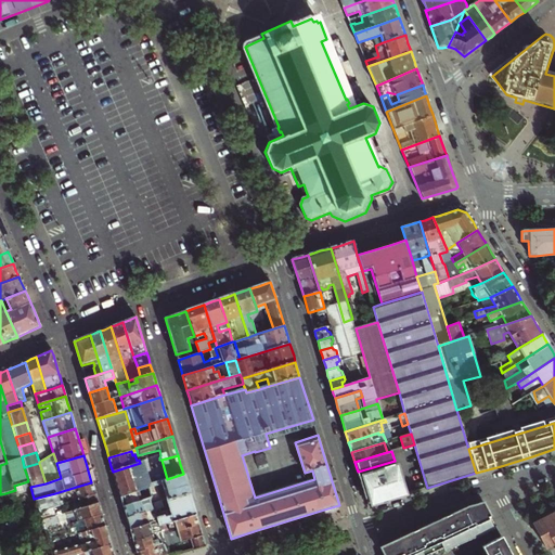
[(395,463),(395,461),(358,472),(365,498),(366,503),(371,502),(372,505),(407,494),(397,463),(395,463)]
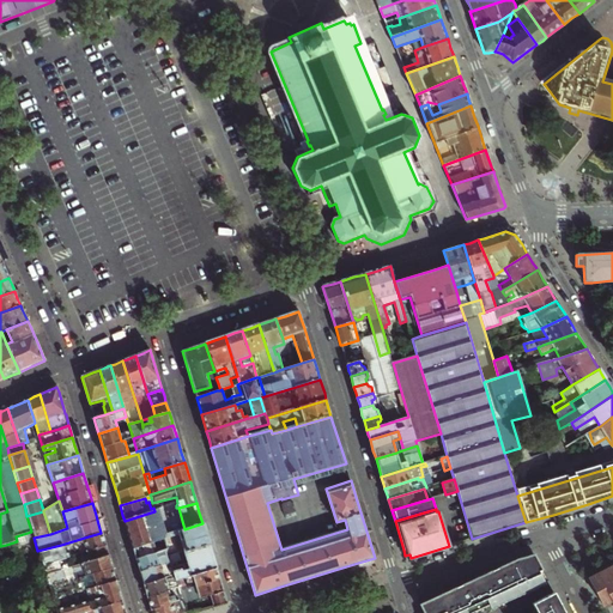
[(43,511),(26,516),(30,527),(47,522),(43,511)]
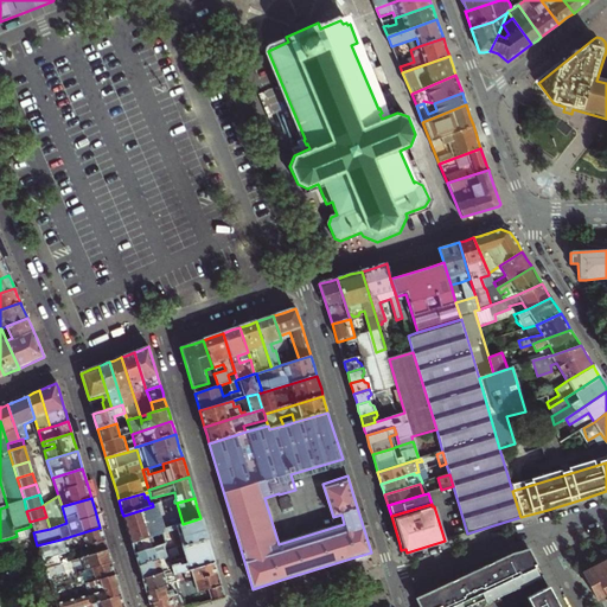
[(154,510),(153,506),(123,516),(127,530),(132,543),(155,536),(163,535),(161,530),(154,510)]
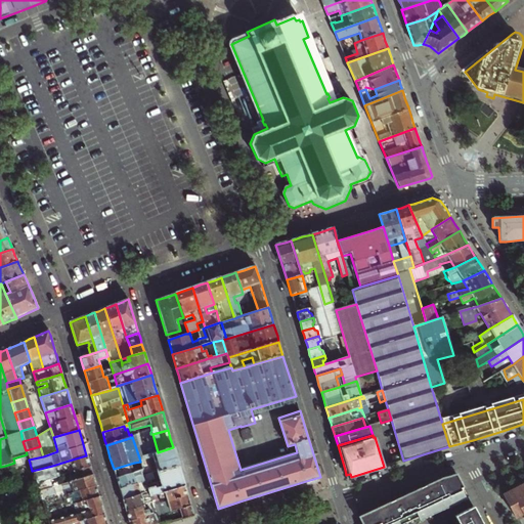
[(138,438),(133,440),(139,457),(144,456),(138,438)]
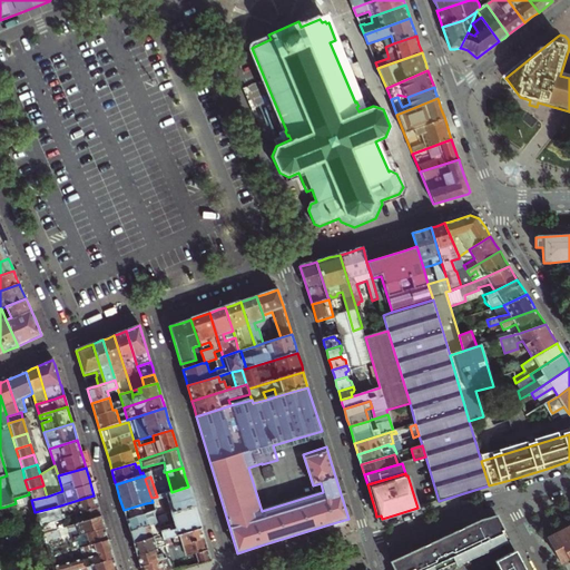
[(43,485),(28,490),(29,494),(31,500),(47,497),(43,485)]
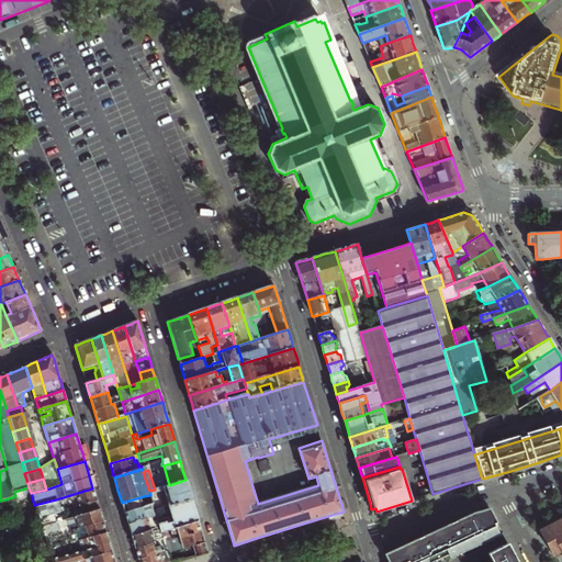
[(186,480),(169,485),(155,490),(149,491),(150,495),(152,501),(155,510),(192,499),(189,490),(186,480)]
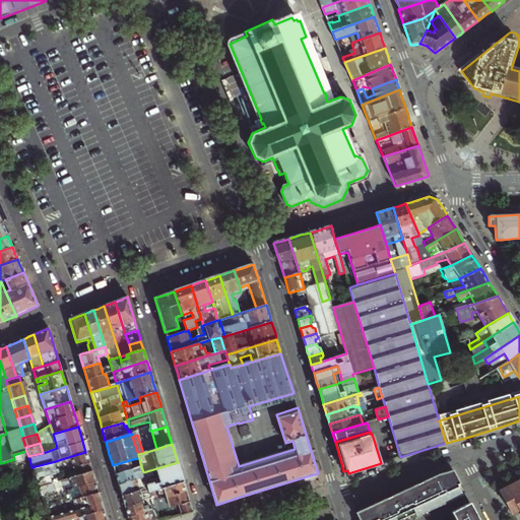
[(87,457),(85,452),(68,457),(70,462),(76,460),(77,462),(80,461),(81,465),(88,462),(87,457)]
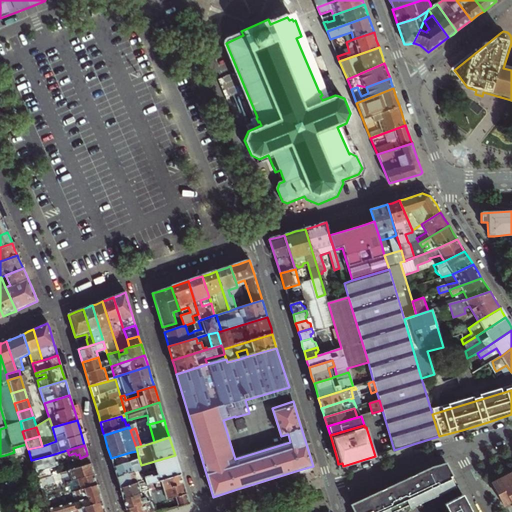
[(143,470),(141,465),(138,456),(137,451),(131,452),(111,458),(113,465),(115,473),(117,478),(134,473),(143,470)]
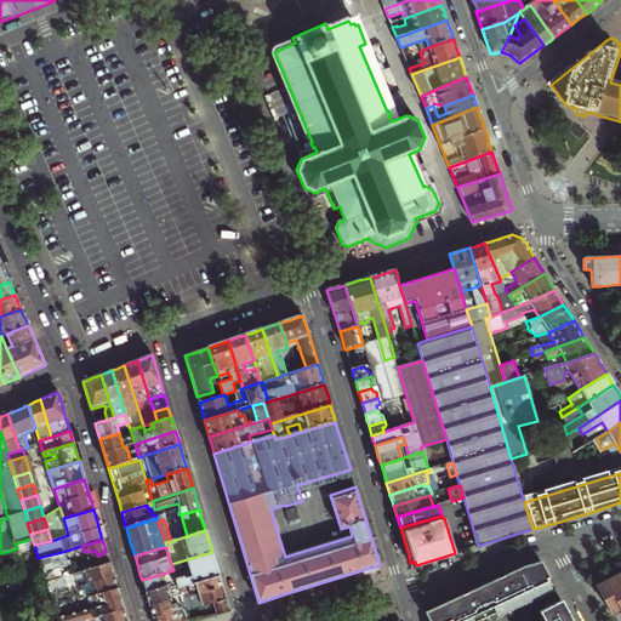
[(62,552),(38,558),(43,571),(64,565),(68,564),(68,562),(64,562),(62,552)]
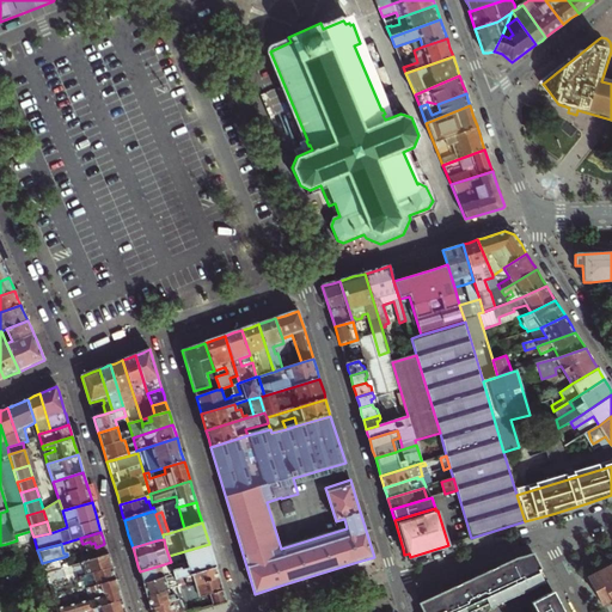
[(96,548),(73,554),(77,563),(108,554),(104,544),(96,548)]
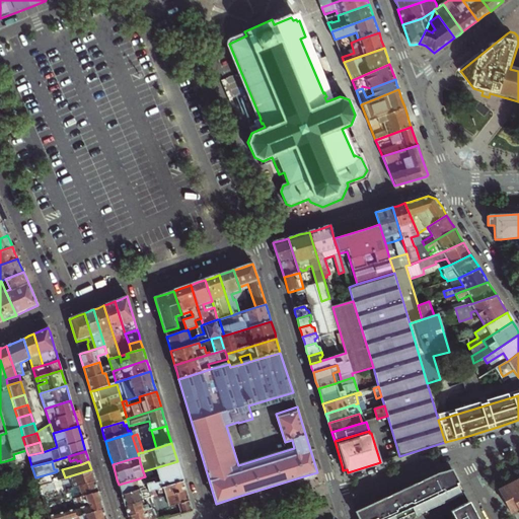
[(177,461),(143,471),(145,476),(148,488),(149,492),(163,488),(183,482),(180,471),(177,461)]
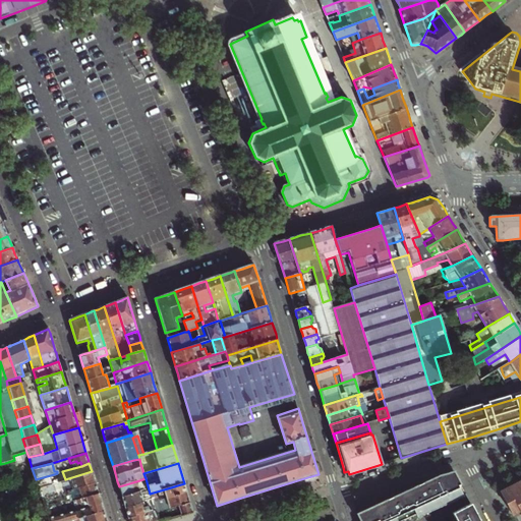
[(362,512),(366,520),(417,520),(470,494),(457,469),(436,476),(393,497),(362,512)]
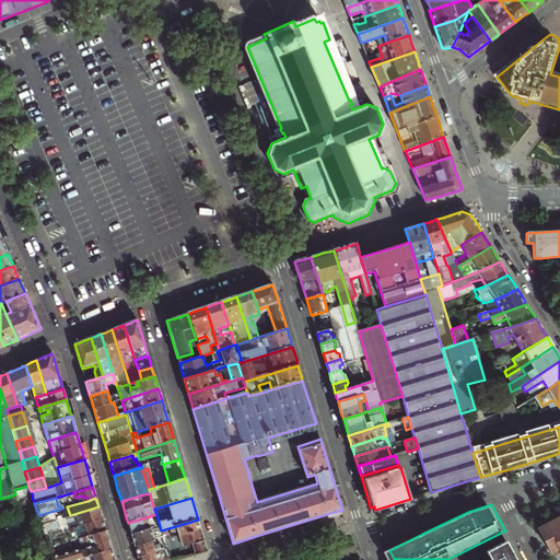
[(98,506),(70,515),(66,516),(62,517),(60,518),(54,521),(55,524),(57,523),(60,532),(102,518),(101,512),(98,506)]
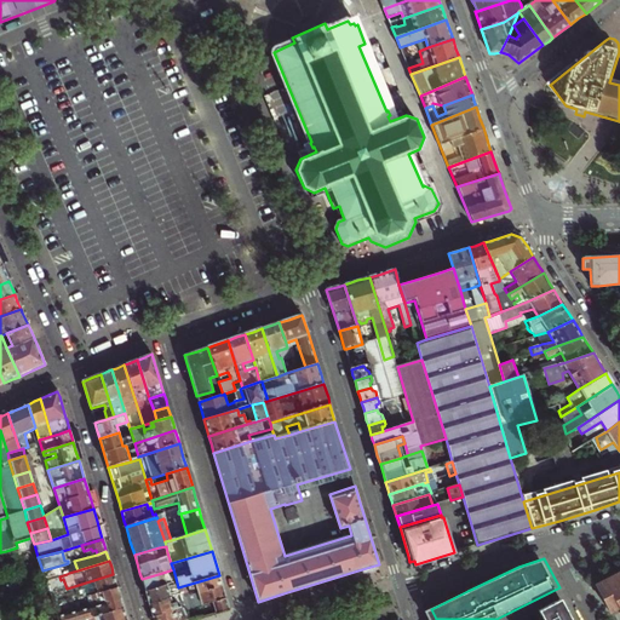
[(42,570),(45,580),(59,577),(67,574),(64,564),(42,570)]
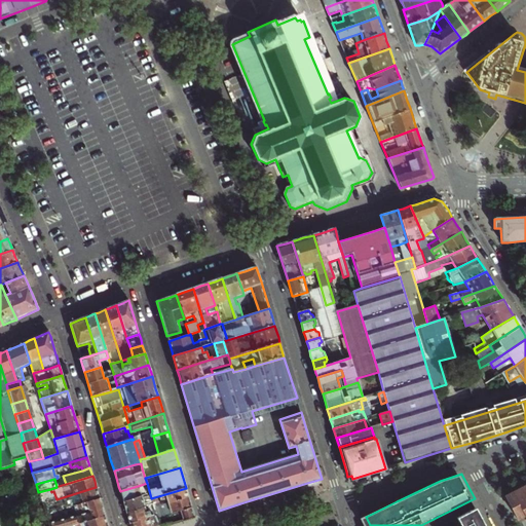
[(147,483),(138,486),(120,491),(121,495),(123,501),(150,494),(147,483)]
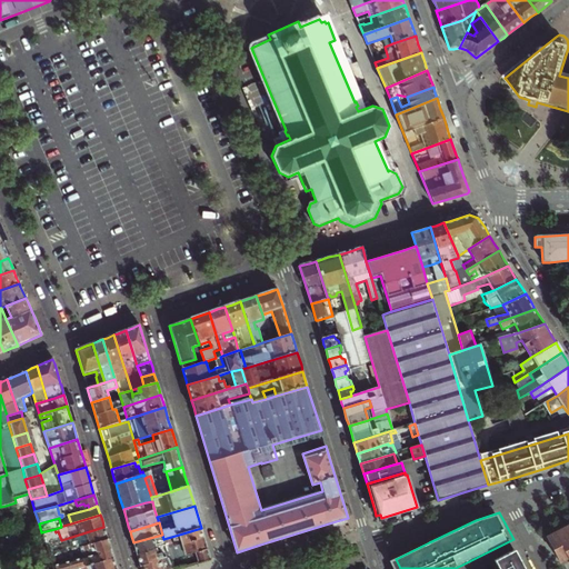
[(568,525),(545,537),(558,561),(567,557),(568,561),(568,525)]
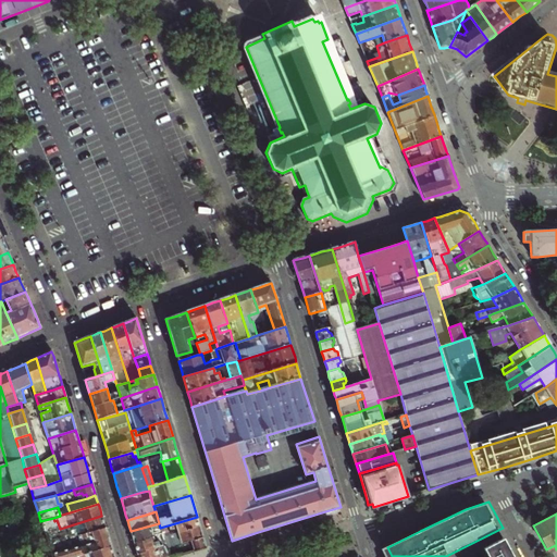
[(58,529),(61,542),(90,533),(106,528),(103,522),(101,516),(60,529),(58,529)]
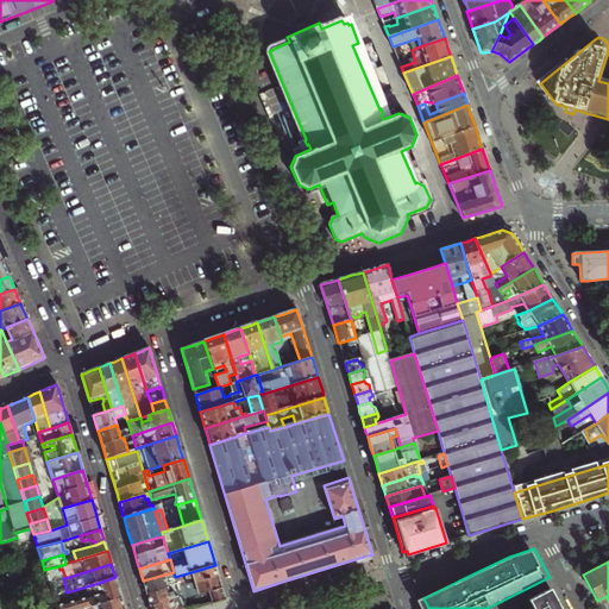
[(215,565),(192,572),(175,577),(177,584),(179,588),(194,583),(219,576),(217,570),(215,565)]
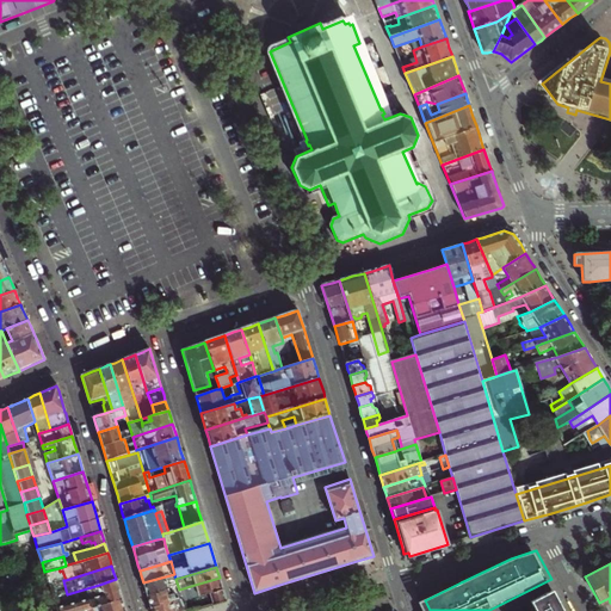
[(176,579),(174,574),(143,582),(146,590),(147,596),(178,586),(176,579)]
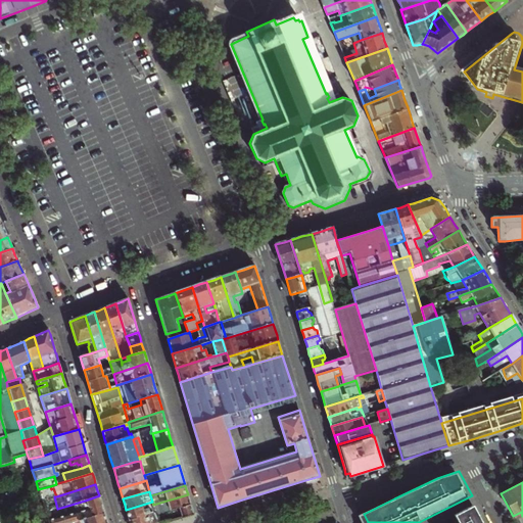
[(188,494),(167,501),(153,505),(155,512),(156,515),(179,509),(191,505),(189,500),(188,494)]
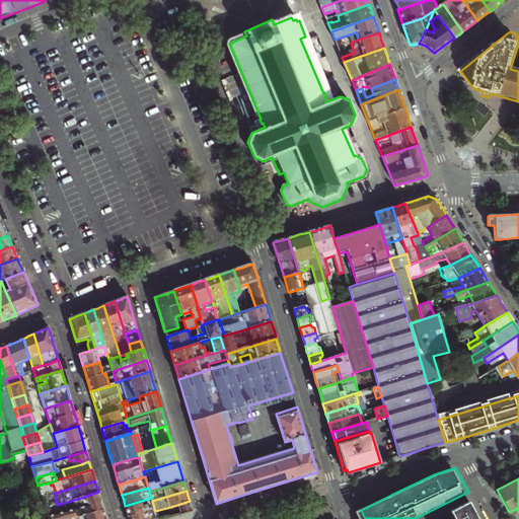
[(70,518),(80,516),(81,518),(105,518),(104,513),(101,503),(98,492),(84,497),(57,505),(45,509),(48,518),(70,518)]
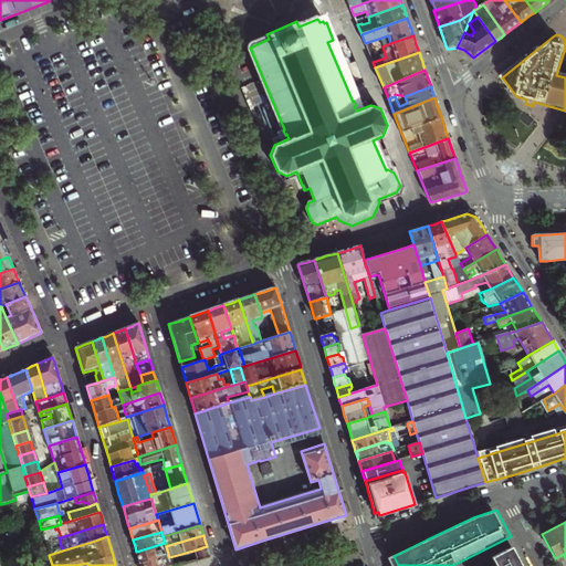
[(166,546),(165,543),(136,552),(137,556),(139,564),(168,554),(166,546)]
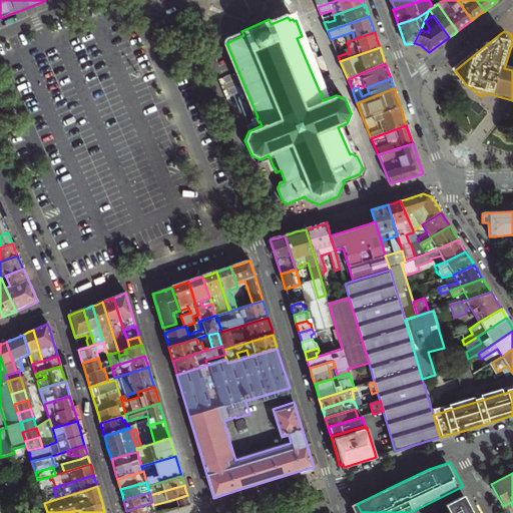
[(187,495),(175,499),(177,508),(190,505),(188,501),(187,495)]
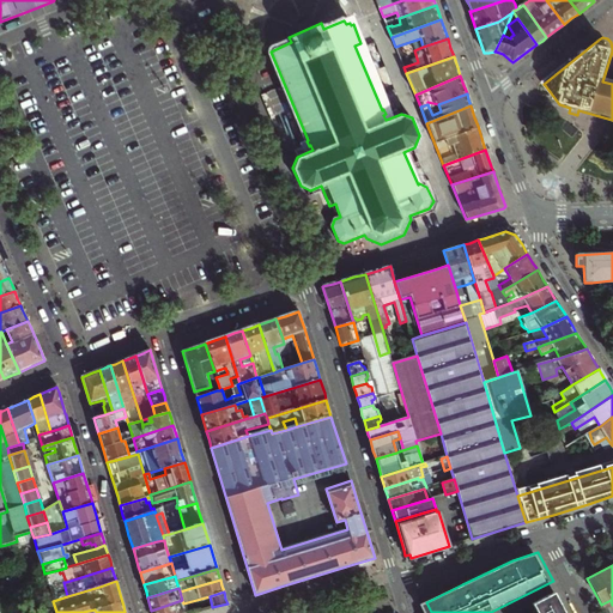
[(570,612),(559,592),(538,604),(542,612),(570,612)]
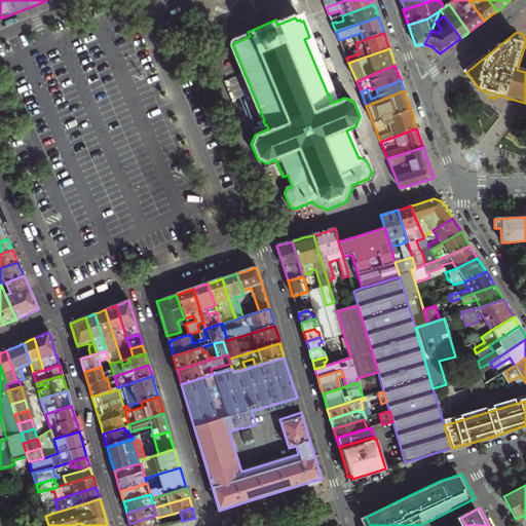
[(157,518),(156,515),(129,524),(129,525),(150,525),(149,522),(157,519),(157,518)]
